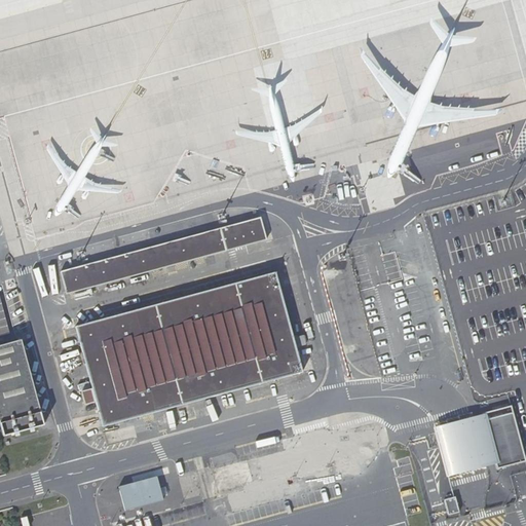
[(262,218),(62,271),(68,294),(268,240),(262,218)]
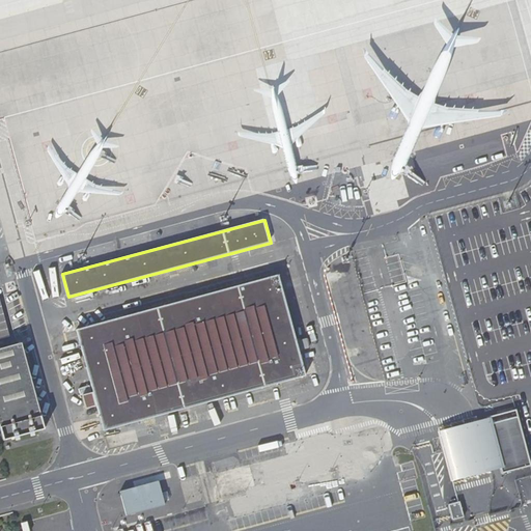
[(278,275),(77,330),(94,394),(83,396),(87,411),(98,408),(105,434),(306,379),(278,275)]
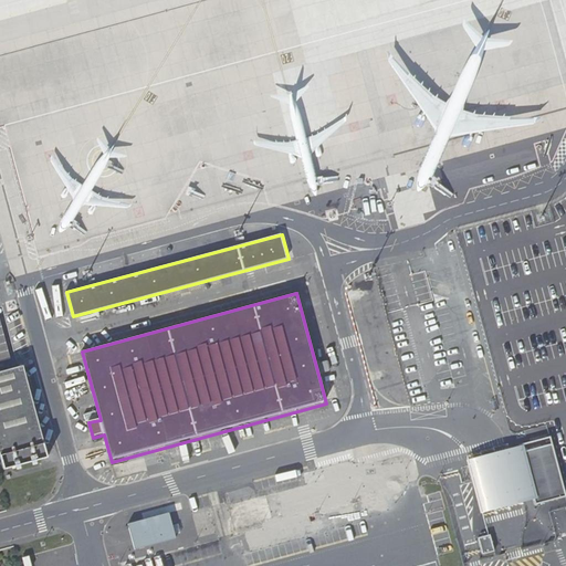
[(21,374),(0,380),(0,464),(4,481),(49,470),(21,374)]
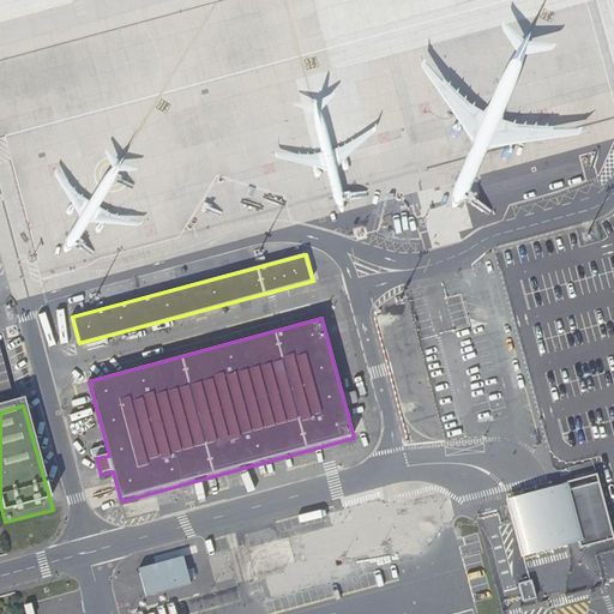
[(561,481),(563,482),(581,546),(609,539),(612,537),(594,473),(561,481)]
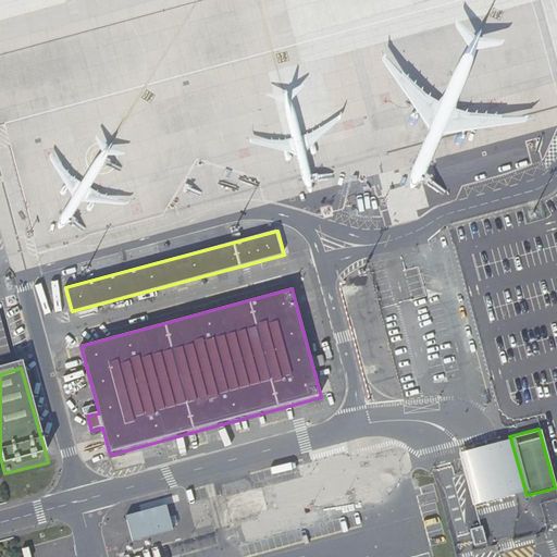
[(527,495),(510,437),(456,453),(471,509),(527,495)]
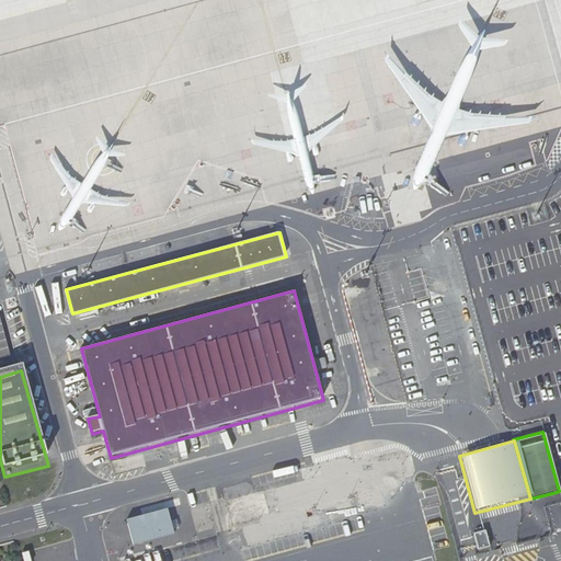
[(391,455),(355,465),(364,496),(400,487),(391,455)]
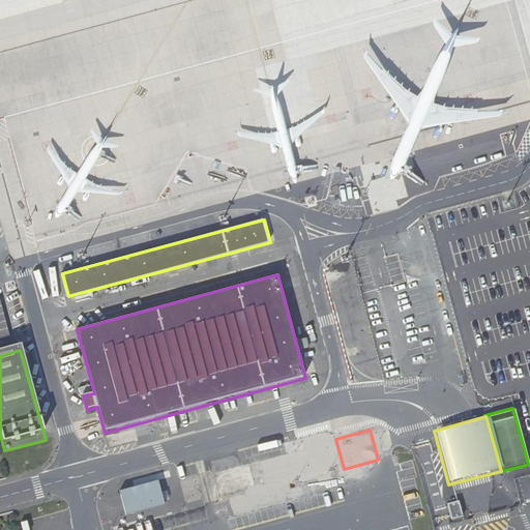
[(324,445),(314,447),(319,470),(329,467),(324,445)]
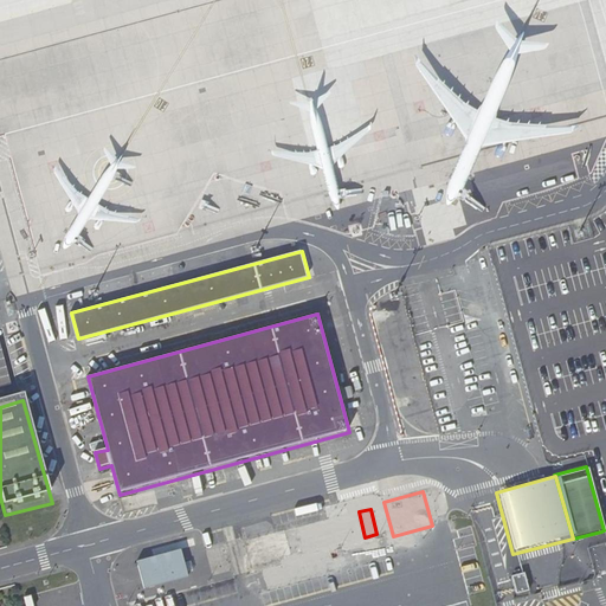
[(239,528),(245,546),(271,539),(268,524),(262,521),(239,528)]
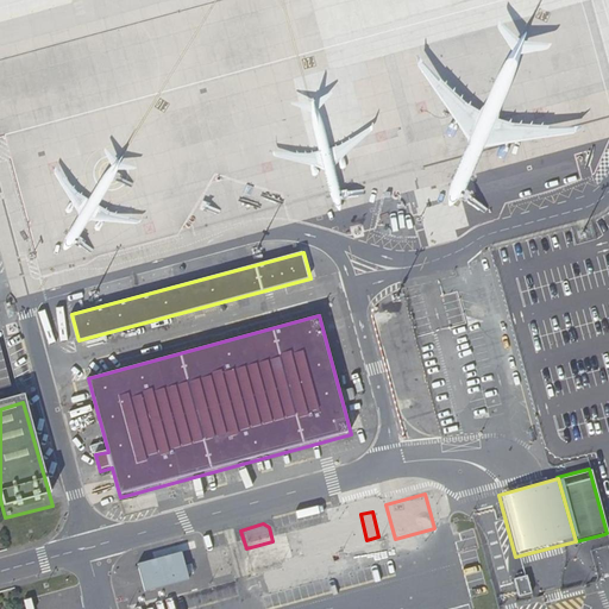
[(300,532),(308,563),(328,557),(320,526),(300,532)]
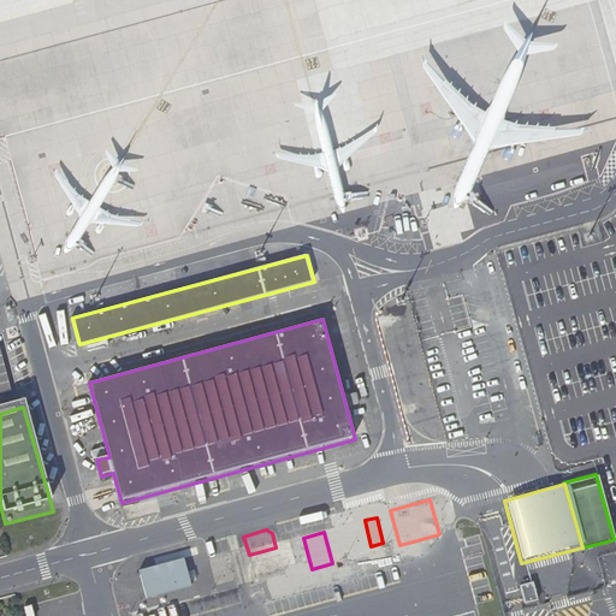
[(292,597),(345,581),(339,561),(332,563),(312,569),(286,576),(292,597)]
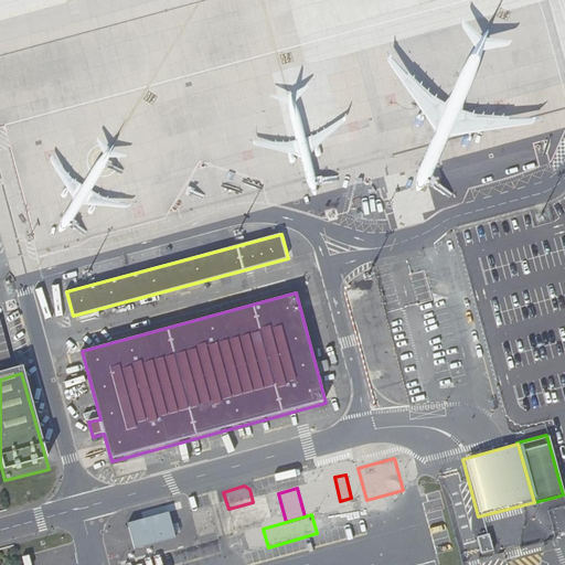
[(169,519),(127,530),(135,556),(177,545),(169,519)]
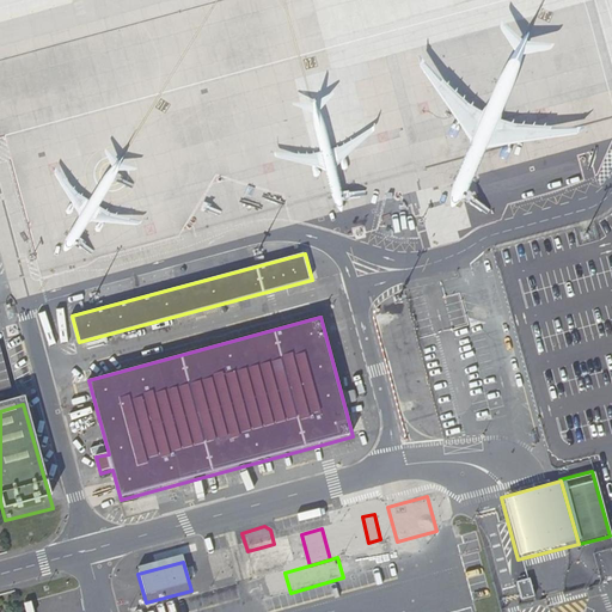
[(526,577),(513,582),(519,600),(532,597),(526,577)]
